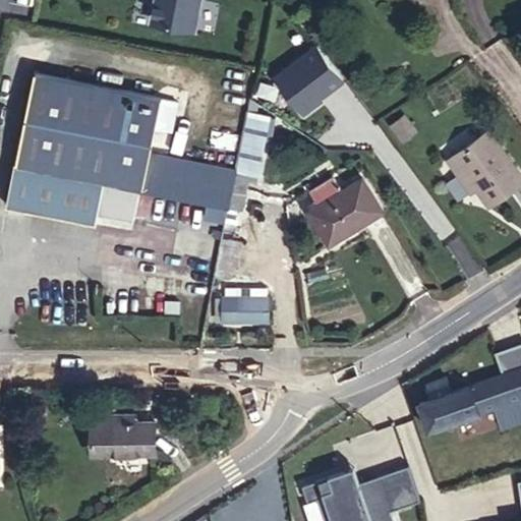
[(159,0),(156,21),(197,30),(203,0),(159,0)]
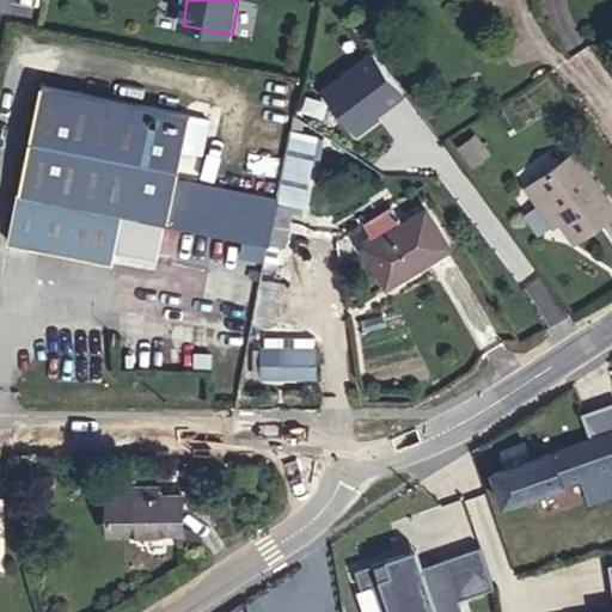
[(326,93),(360,133),(407,93),(373,54),(326,93)]
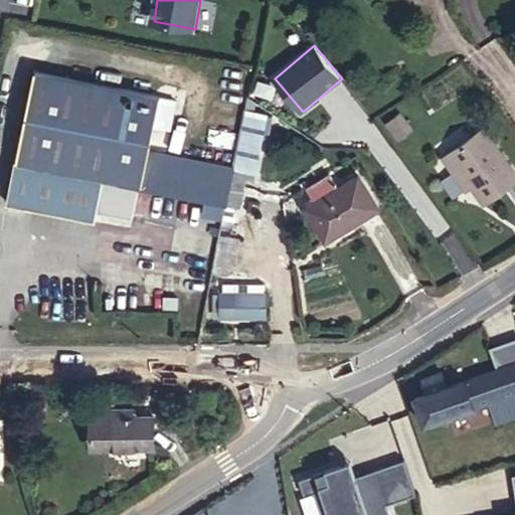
[(14,162),(103,180),(97,209),(133,216),(139,187),(201,199),(220,203),(224,204),(226,204),(232,171),(233,169),(233,167),(206,162),(209,150),(147,138),(156,96),(33,70),(14,162)]
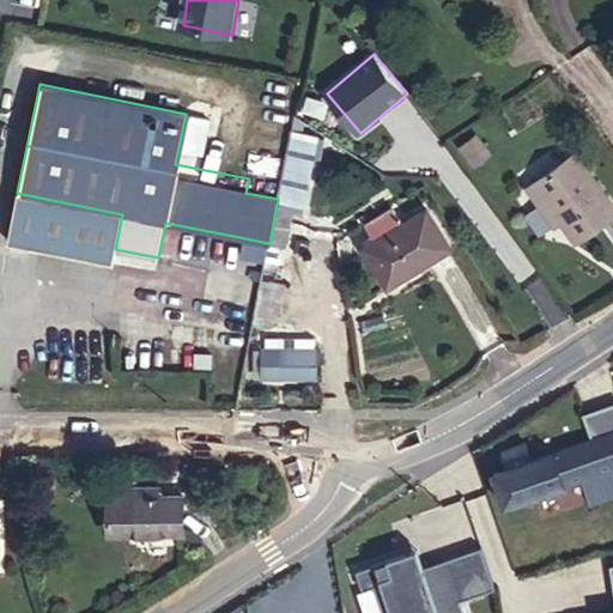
[(278,199),(278,201),(301,207),(315,137),(291,132),(278,199)]
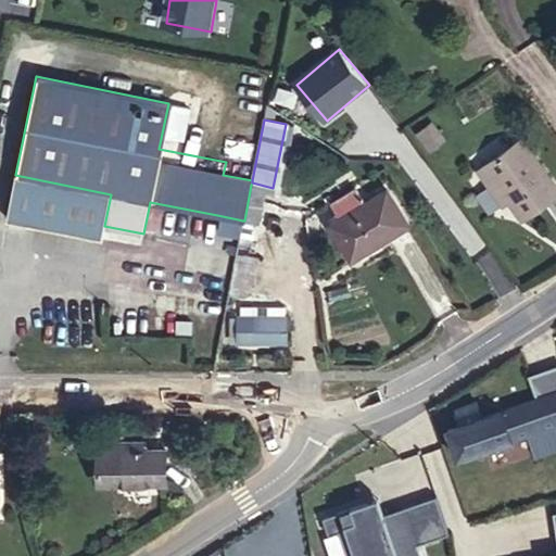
[(522,218),(555,193),(555,185),(521,138),(477,171),(488,185),(494,179),(522,218)]
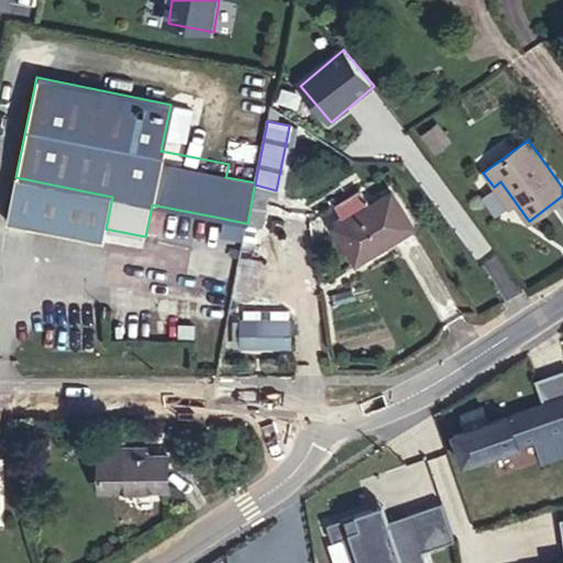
[(112,197),(15,177),(8,220),(103,240),(106,229),(112,197)]
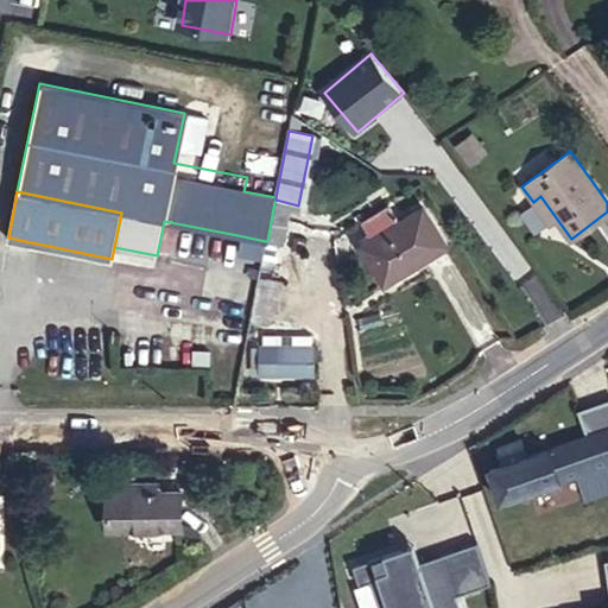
[(286,204),(274,202),(267,241),(265,241),(263,258),(276,260),(286,204)]
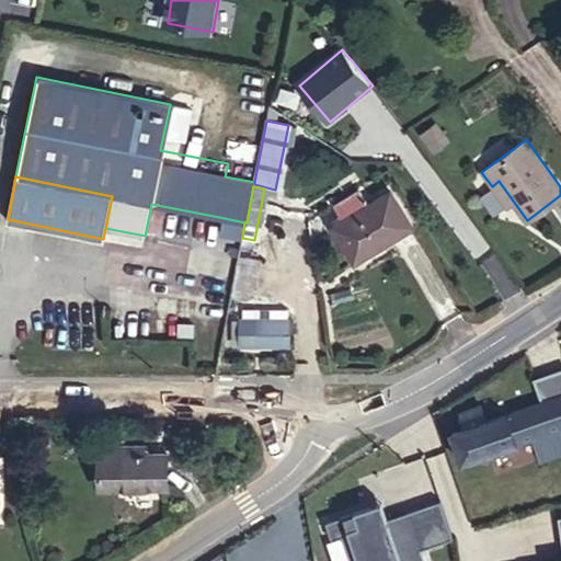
[(362,191),(334,206),(343,224),(332,230),(353,270),(420,235),(396,189),(368,203),(362,191)]
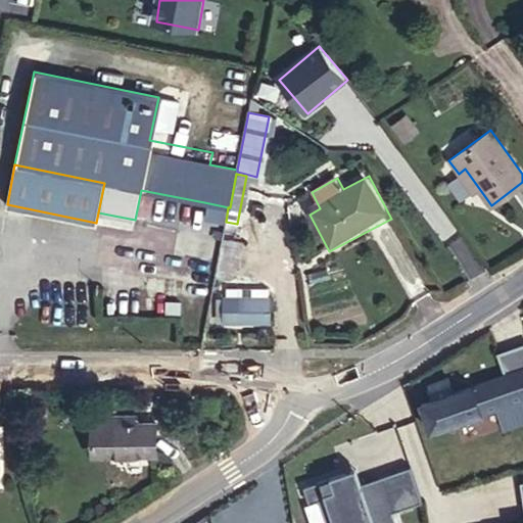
[(224,206),(204,202),(202,214),(222,218),(224,206)]
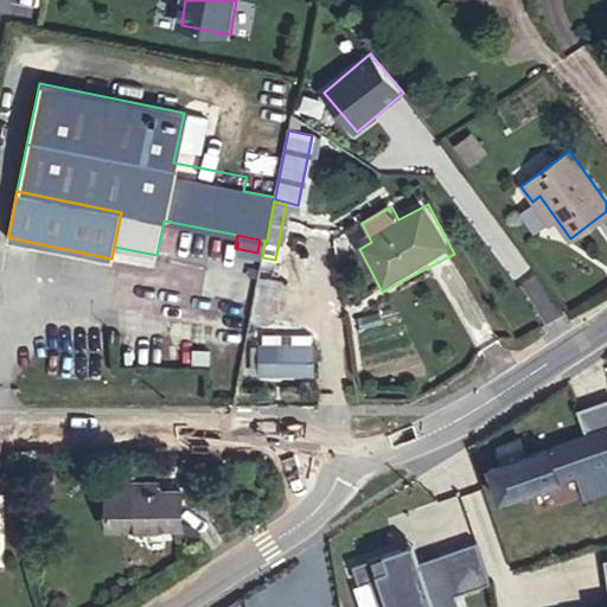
[(262,345),(260,345),(260,372),(313,372),(313,345),(310,345),(311,333),(281,333),(281,345),(262,345)]
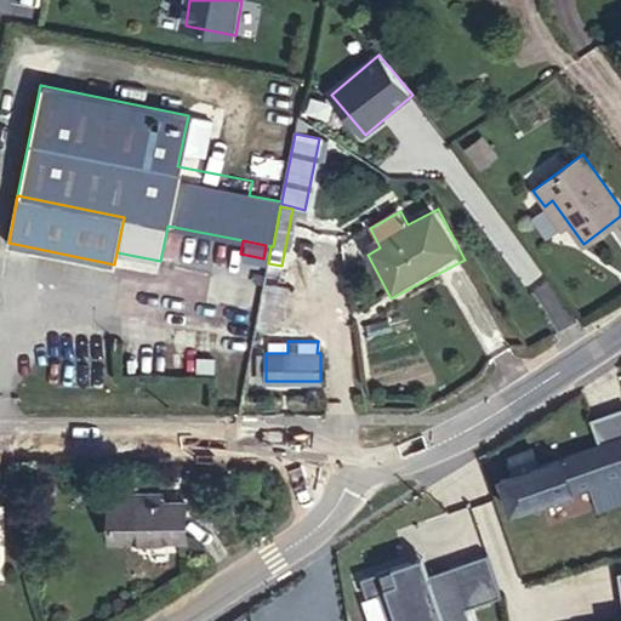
[(268,353),(288,353),(288,341),(269,341),(268,353)]
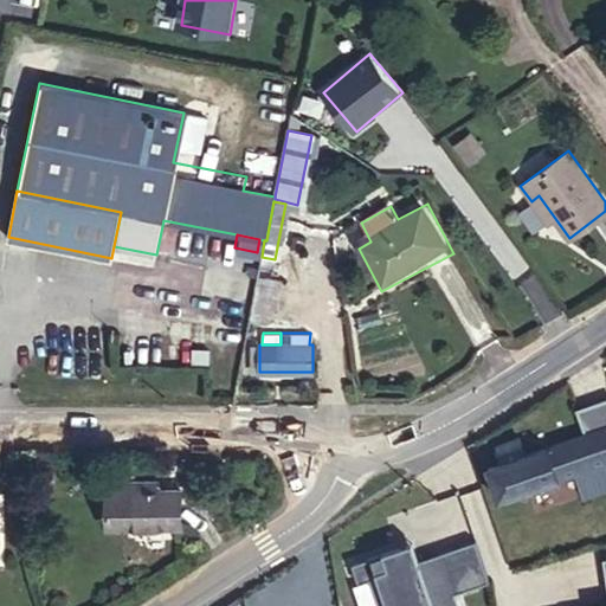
[(580,470),(605,461),(605,433),(604,426),(526,455),(520,437),(497,445),(503,462),(490,466),(500,497),(580,470)]
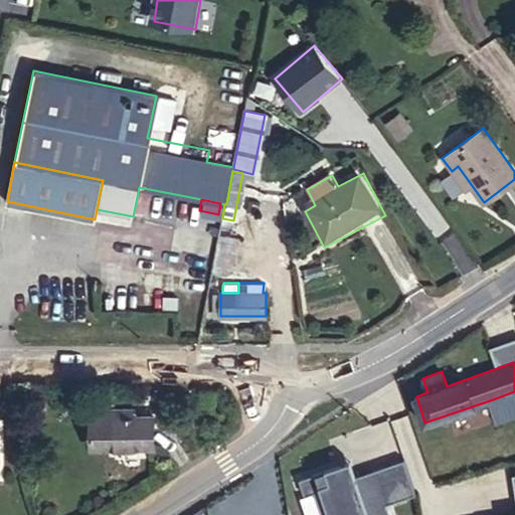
[(514,415),(514,391),(493,399),(501,420),(514,415)]
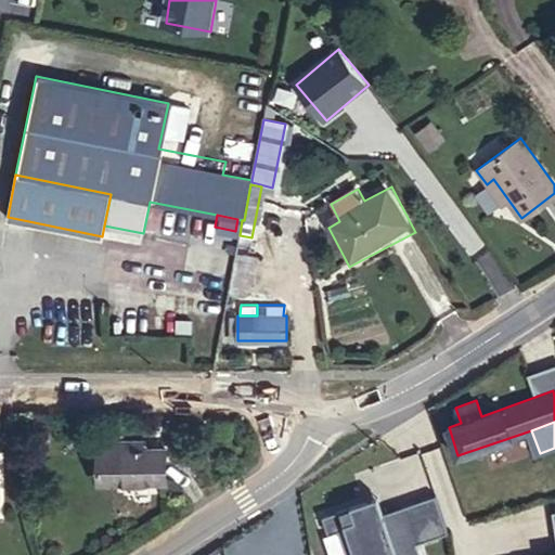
[(166,480),(166,449),(125,449),(125,442),(99,442),(99,481),(166,480)]
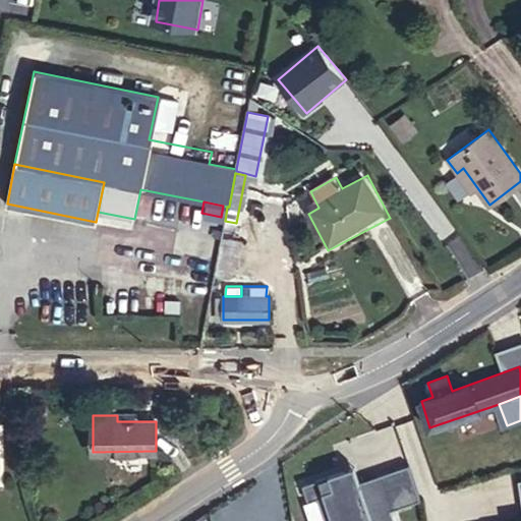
[(304,463),(303,463),(317,487),(353,467),(340,443),(311,459),(304,463)]
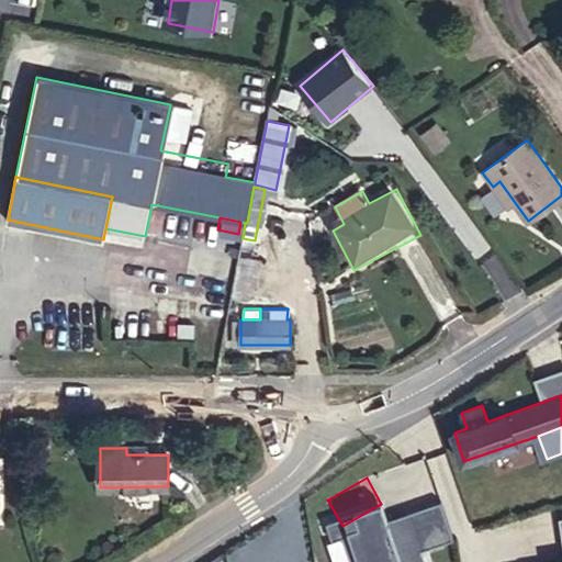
[(325,494),(328,499),(336,495),(333,490),(325,494)]
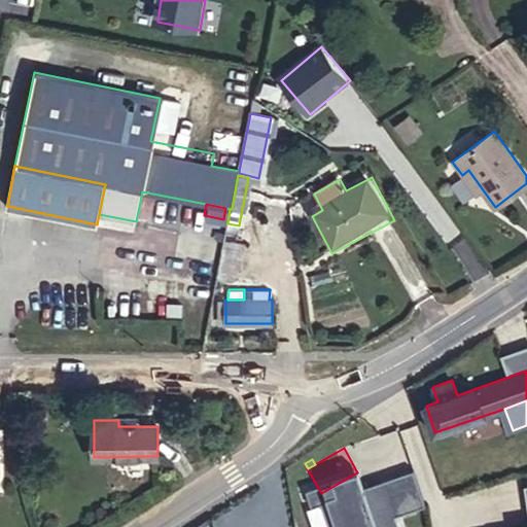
[(214,520),(213,521),(215,526),(256,526),(262,524),(321,493),(307,468),(214,520)]
